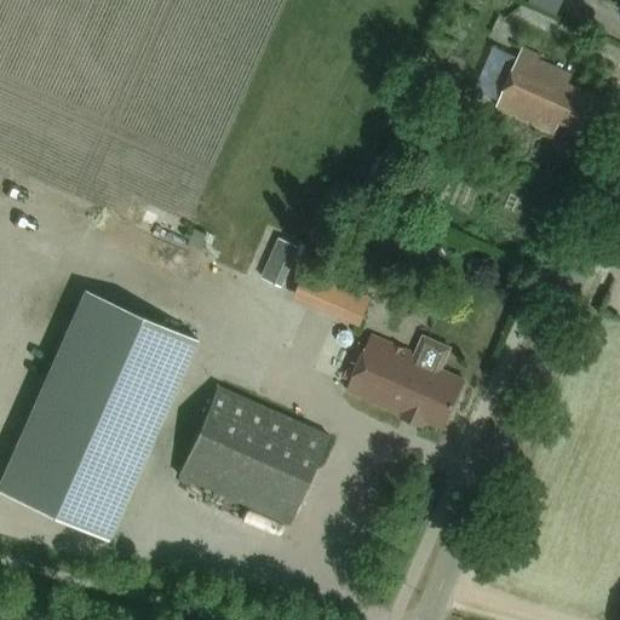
[(579,135),(595,99),(568,87),(572,78),(538,63),(540,58),(522,51),(497,108),(555,133),(558,125),(579,135)]
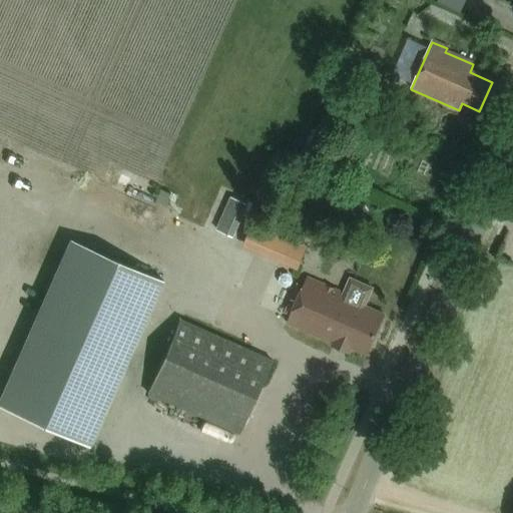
[(170,195),(160,190),(154,203),(165,208),(170,195)]
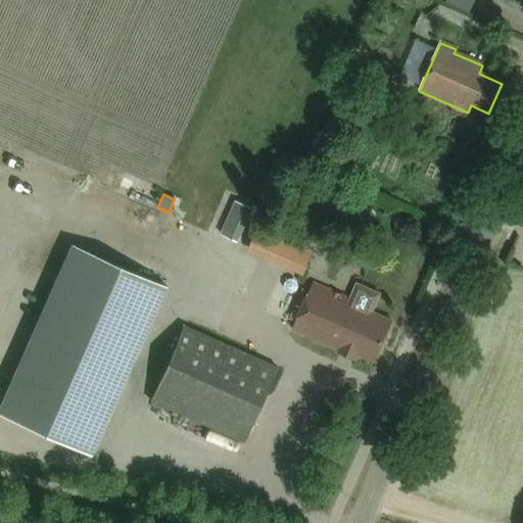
[(249,208),(236,202),(221,236),(234,241),(249,208)]
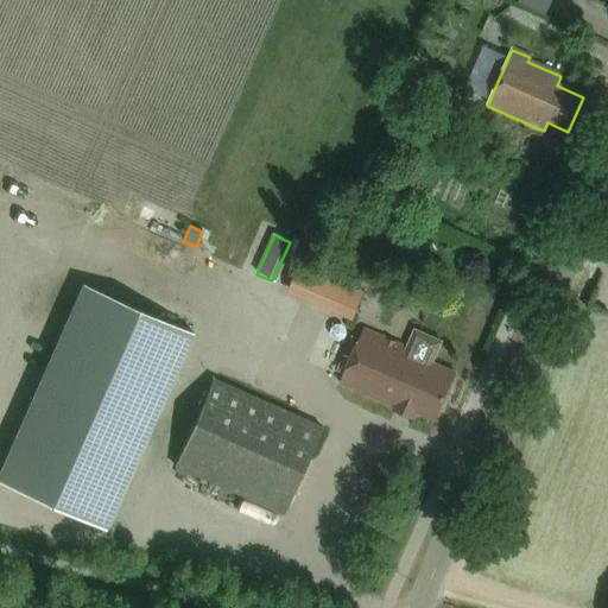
[(304,295),(314,272),(299,266),(290,289),(304,295)]
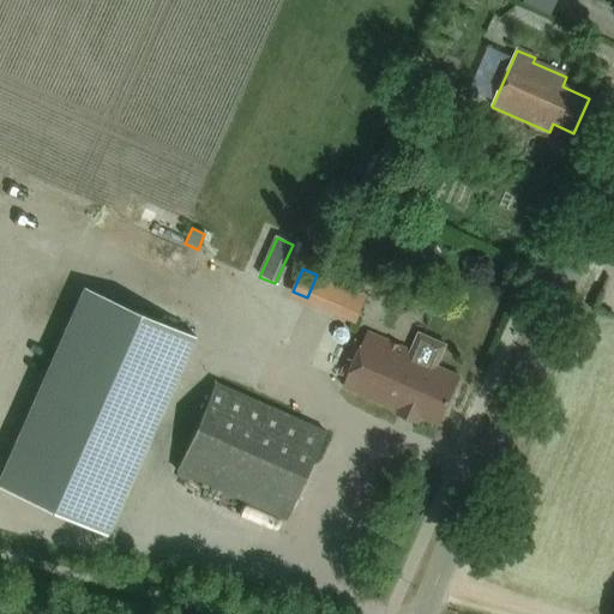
[(432,311),(439,293),(423,287),(416,305),(432,311)]
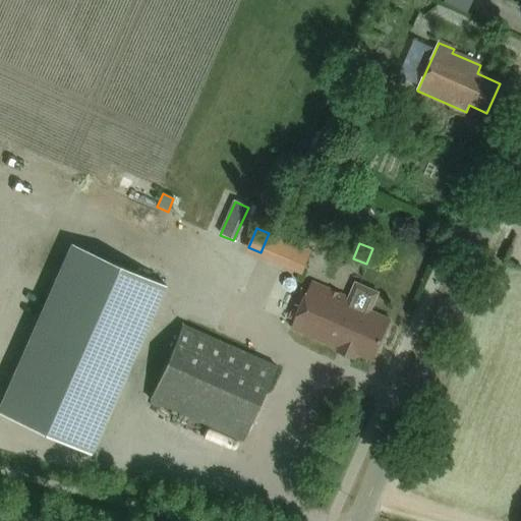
[(0,414),(89,455),(165,286),(71,244),(0,403),(0,414)]
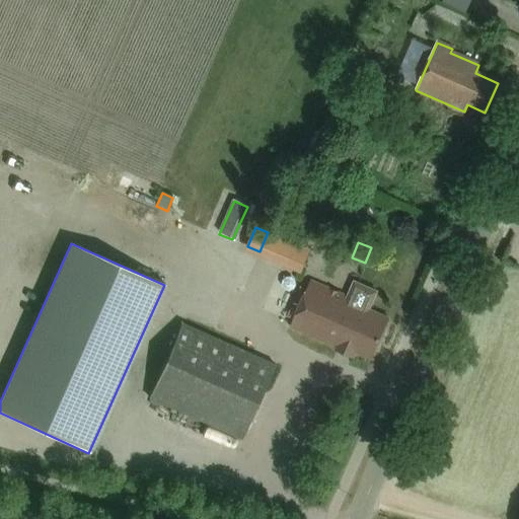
[(373,294),(352,284),(345,299),(307,283),(287,328),(332,349),(334,346),(352,355),(367,361),(385,321),(365,312),(373,294)]
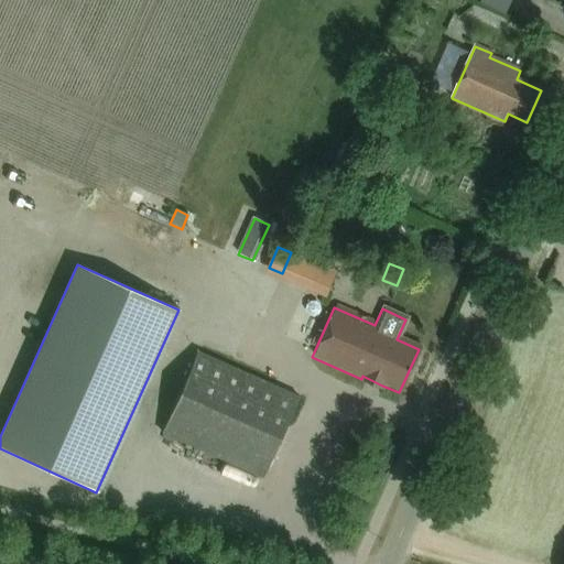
[(161,434),(263,479),(299,399),(198,354),(161,434)]
